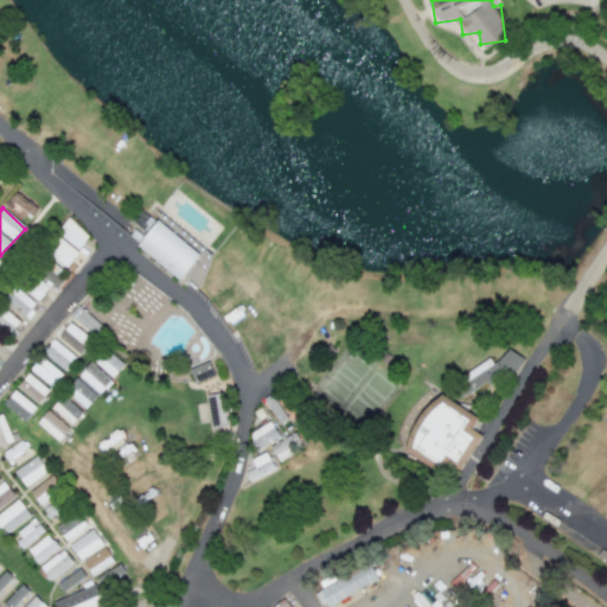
[(78,249),(89,235),(68,218),(57,232),(78,249)]
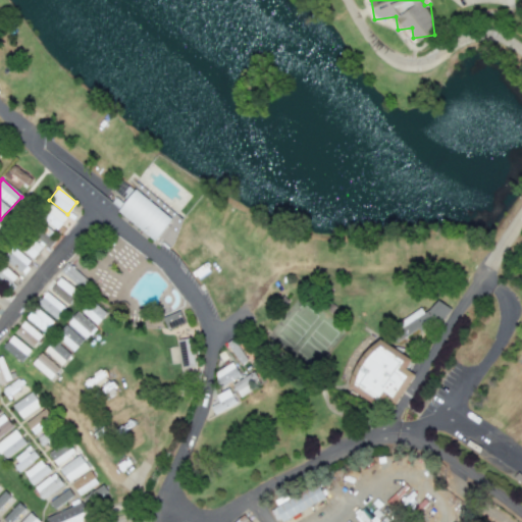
[(117,213),(155,241),(171,217),(135,191),(117,213)]
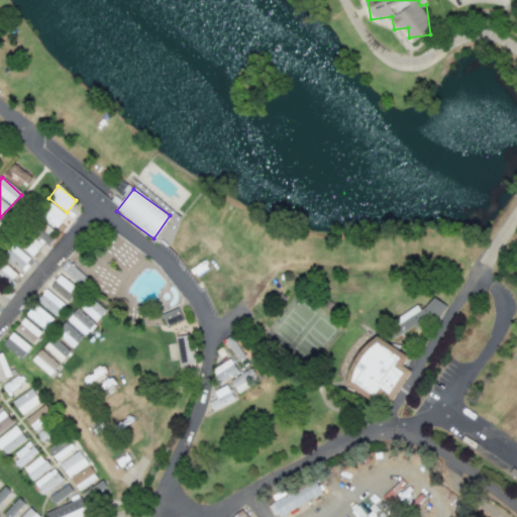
[(39,214),(56,228),(66,216),(49,203),(39,214)]
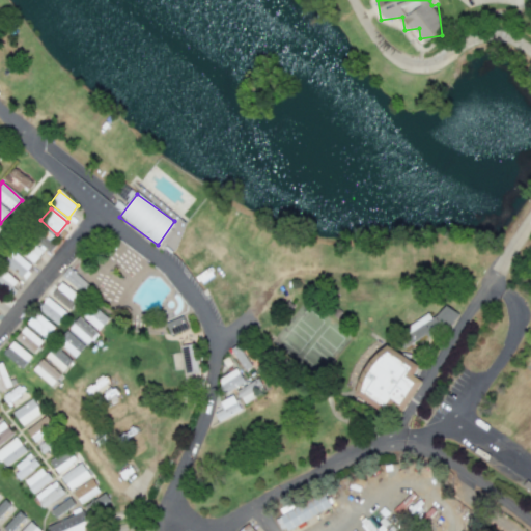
[(175,220),(159,246),(169,252),(186,226),(175,220)]
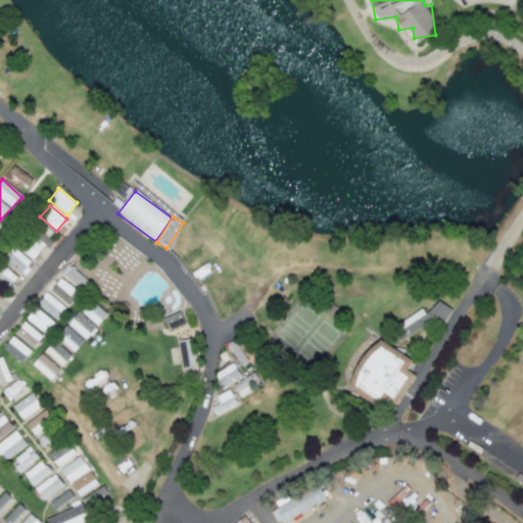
[(33,234),(44,244),(54,233),(43,223),(33,234)]
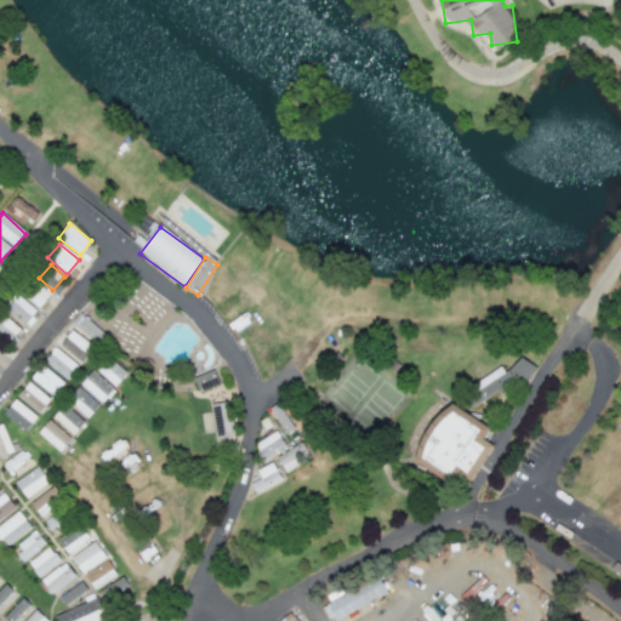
[(26,297),(38,308),(51,294),(38,283),(26,297)]
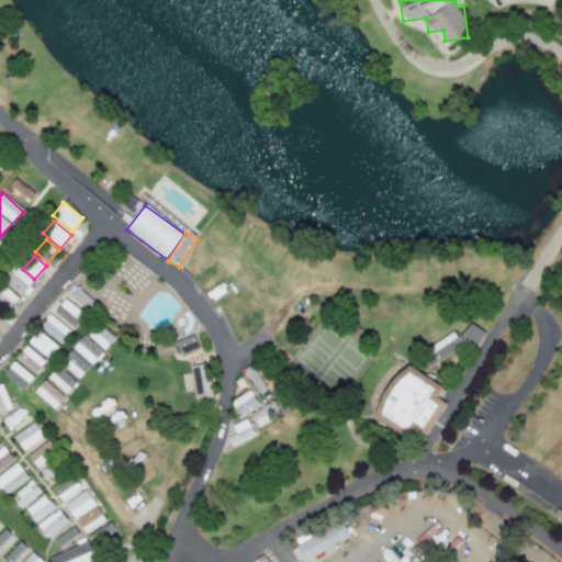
[(3,277),(20,293),(32,283),(15,266),(3,277)]
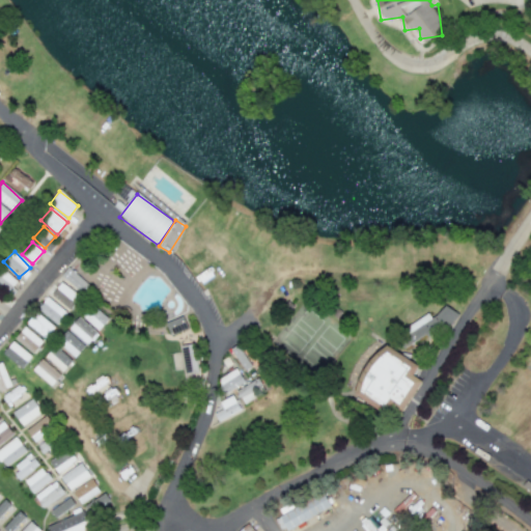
[(60,276),(84,296),(90,287),(67,268),(60,276)]
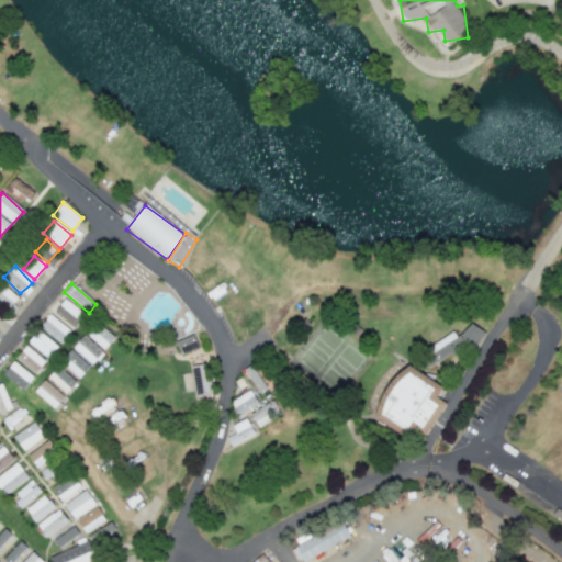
[(54,314),(76,328),(85,314),(63,300),(54,314)]
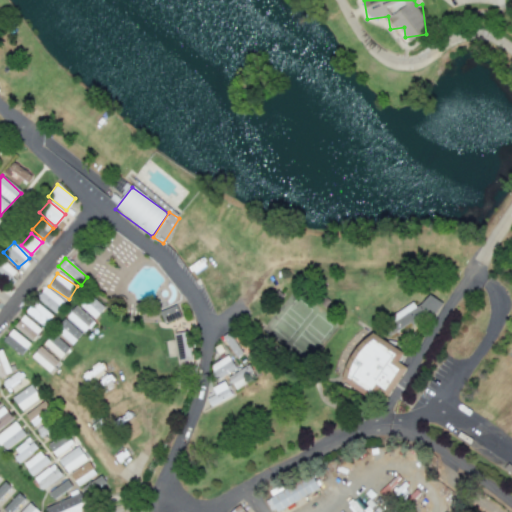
[(63,300),(44,287),(36,299),(55,312),(63,300)]
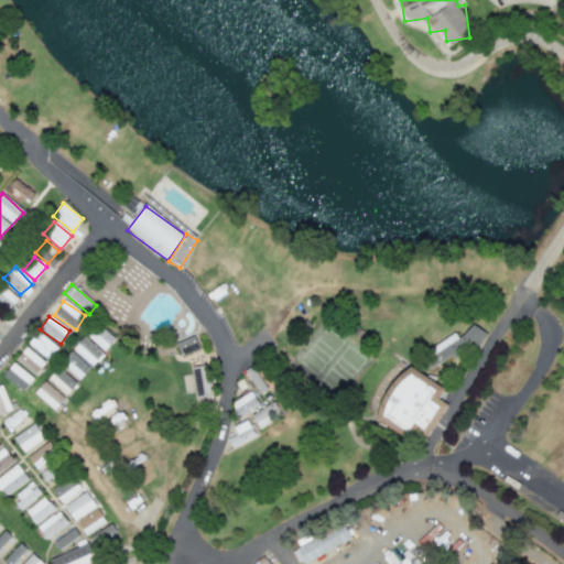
[(484,337),(475,323),(426,351),(430,356),(421,361),(427,371),(484,337)]
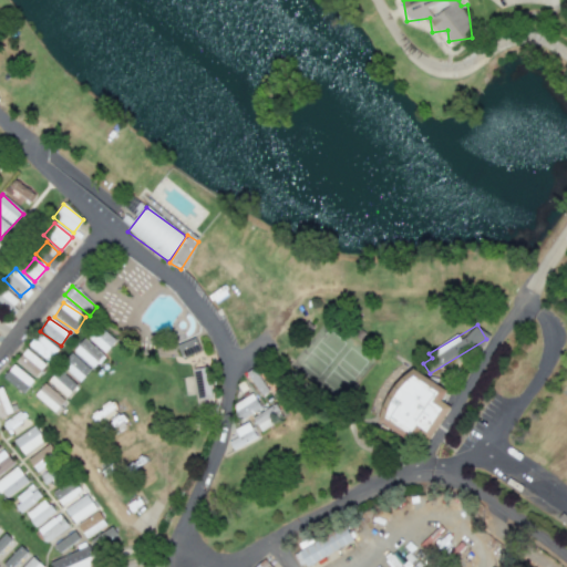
[(115,341),(99,327),(88,338),(104,353),(115,341)]
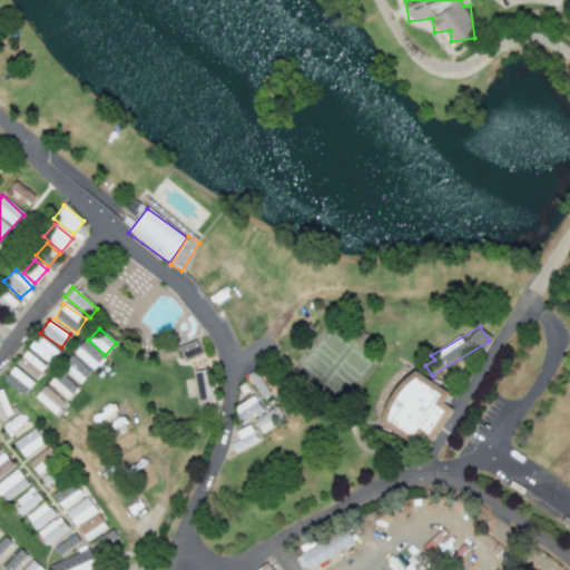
[(59,351),(37,336),(28,349),(50,364),(59,351)]
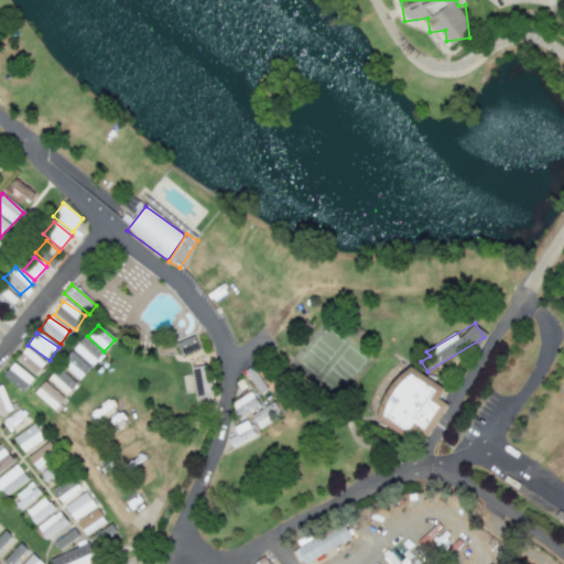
[(73,349),(94,367),(104,355),(84,337),(73,349)]
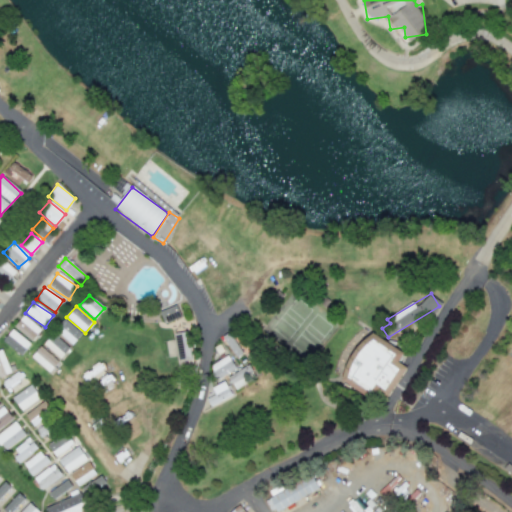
[(14,327),(32,341),(41,329),(23,315),(14,327)]
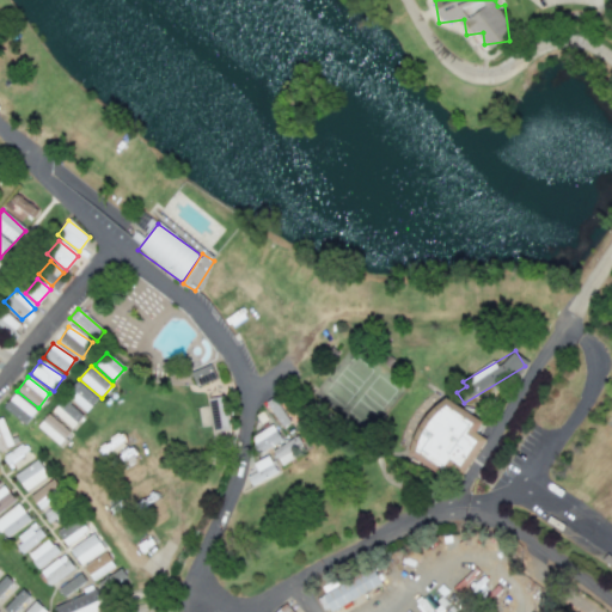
[(86,412),(97,399),(77,381),(66,395),(86,412)]
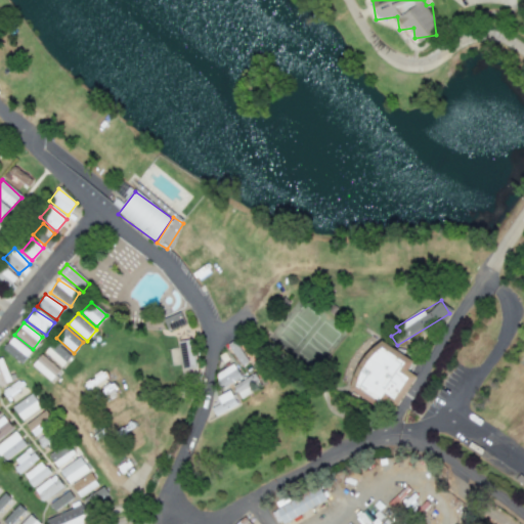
[(2,349),(20,364),(31,352),(12,337),(2,349)]
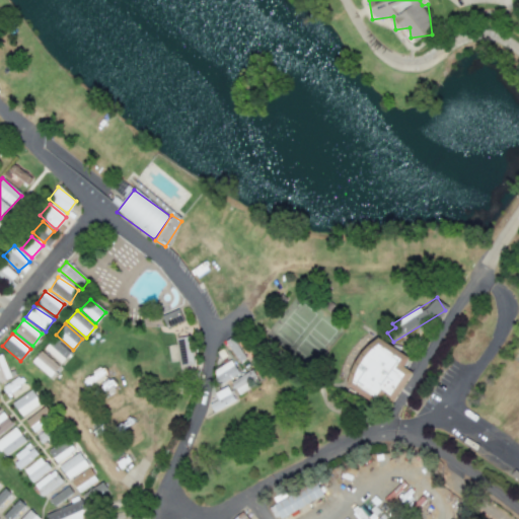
[(225,341),(237,363),(247,358),(235,336),(225,341)]
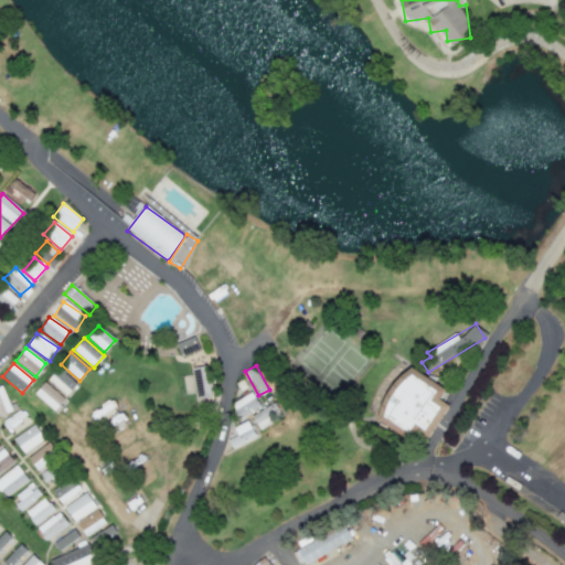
[(373,418),(405,438),(409,430),(426,440),(448,406),(438,400),(445,388),(406,365),(373,418)]
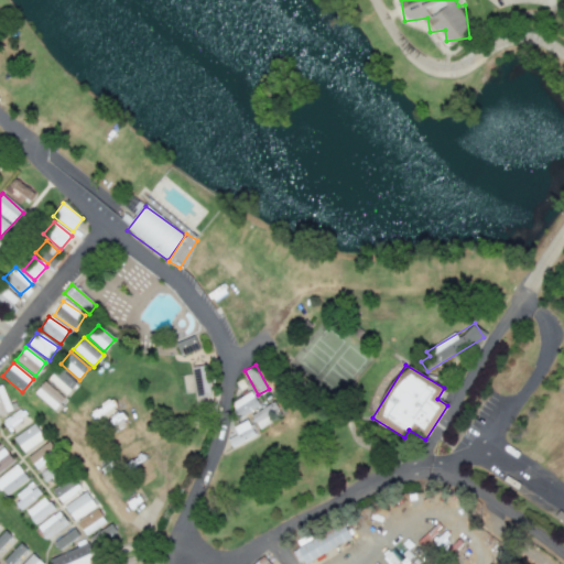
[(77,383),(58,367),(47,379),(66,396),(77,383)]
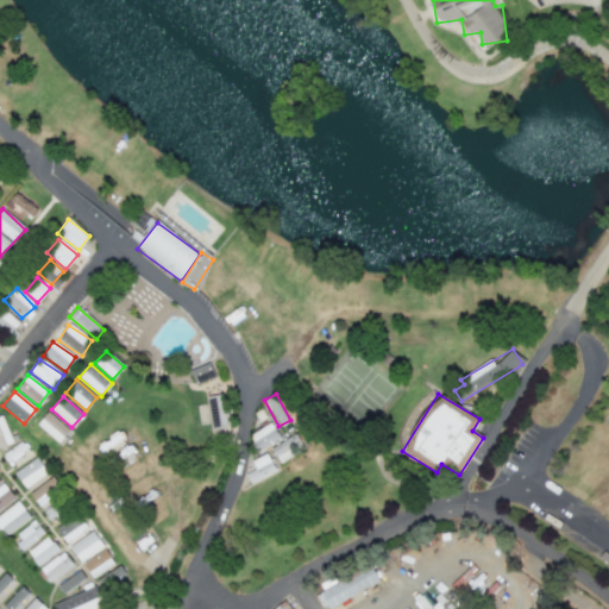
[(225,429),(223,396),(208,397),(211,431),(225,429)]
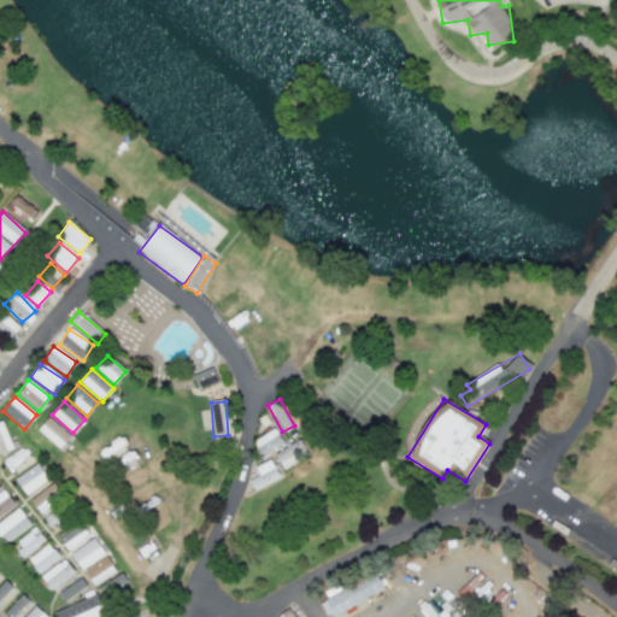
[(70,435),(48,417),(37,430),(59,448),(70,435)]
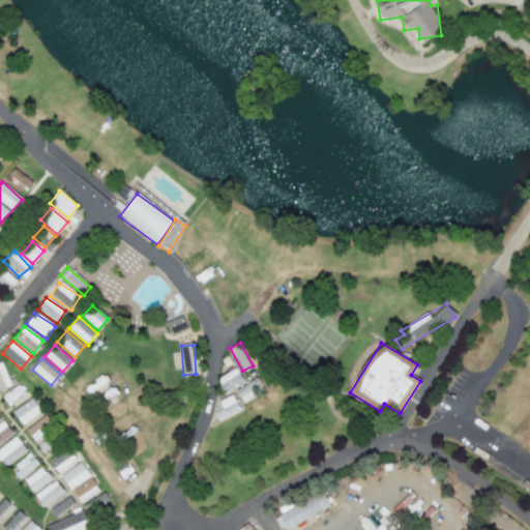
[(243,383),(236,369),(215,379),(223,393),(243,383)]
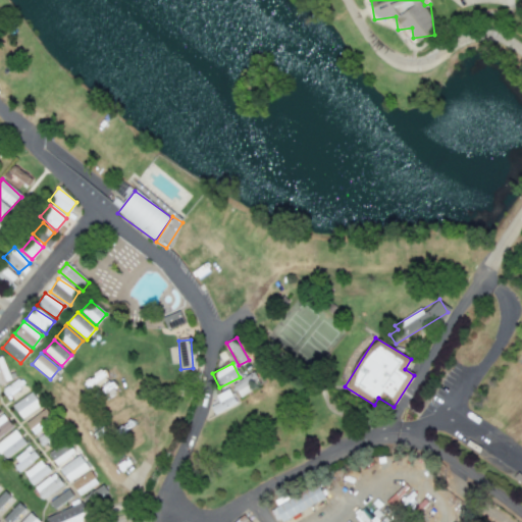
[(214,415),(237,405),(235,401),(261,388),(253,373),(228,384),(230,388),(215,396),(218,403),(210,407),(214,415)]
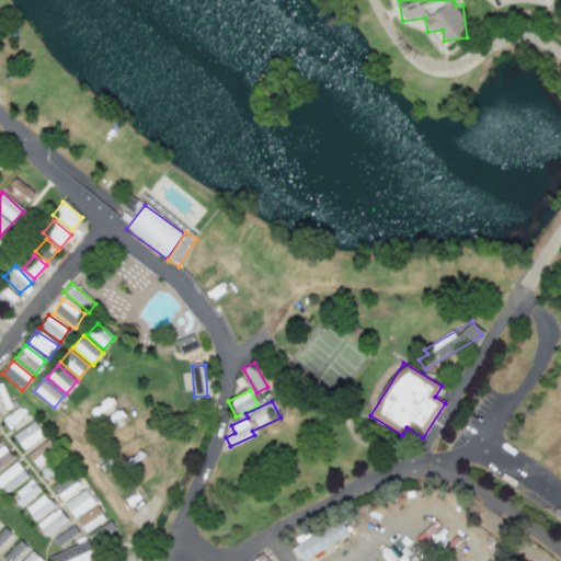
[(44,437),(34,422),(12,436),(23,451),(44,437)]
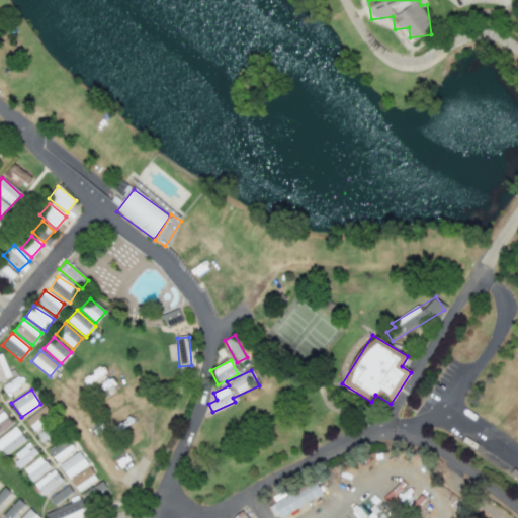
[(42,445),(57,436),(45,418),(51,414),(45,406),(25,419),(42,445)]
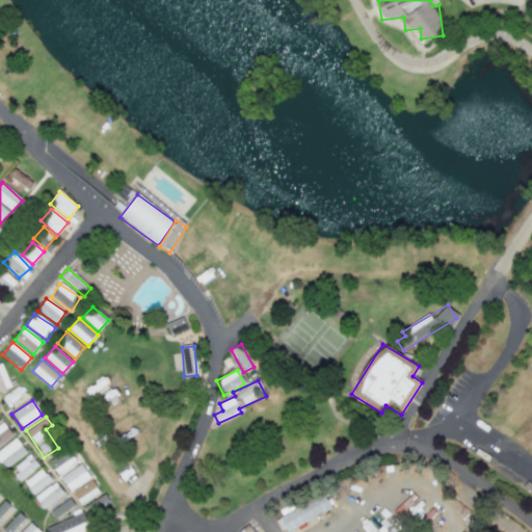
[(0,463),(3,469),(26,452),(15,436),(14,437),(3,423),(0,424),(0,463)]
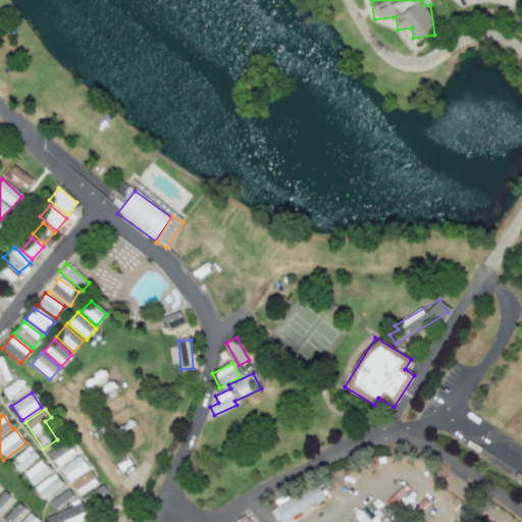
[(54,465),(74,456),(68,442),(48,453),(54,465)]
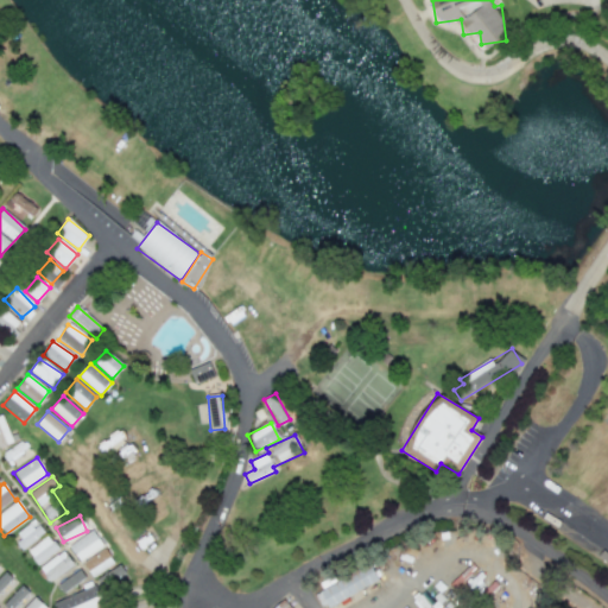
[(13,534),(23,549),(44,533),(35,520),(13,534)]
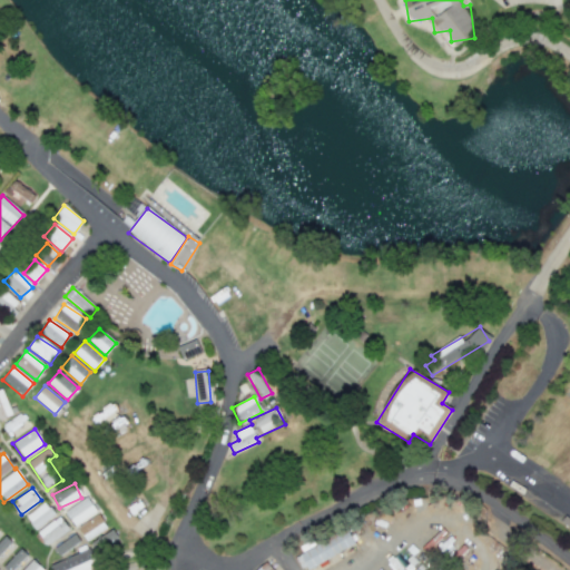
[(72,526),(96,514),(88,499),(65,510),(72,526)]
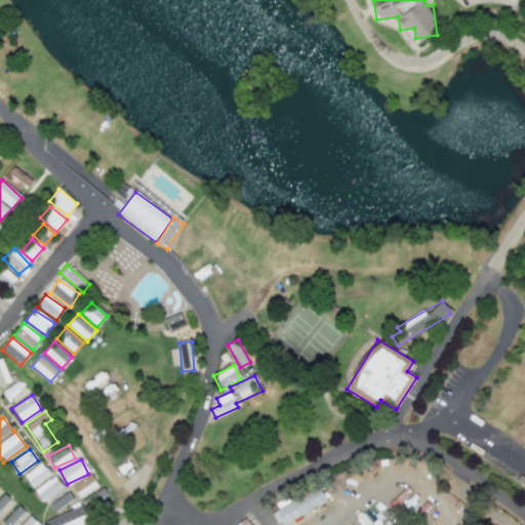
[(24,475),(32,488),(50,476),(42,463),(24,475)]
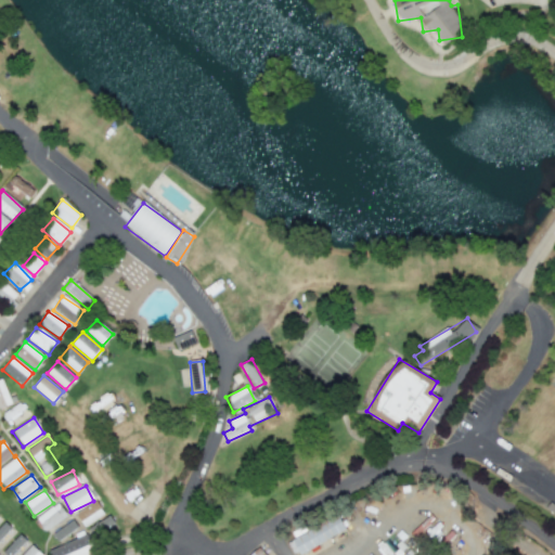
[(75,512),(82,527),(104,516),(97,502),(75,512)]
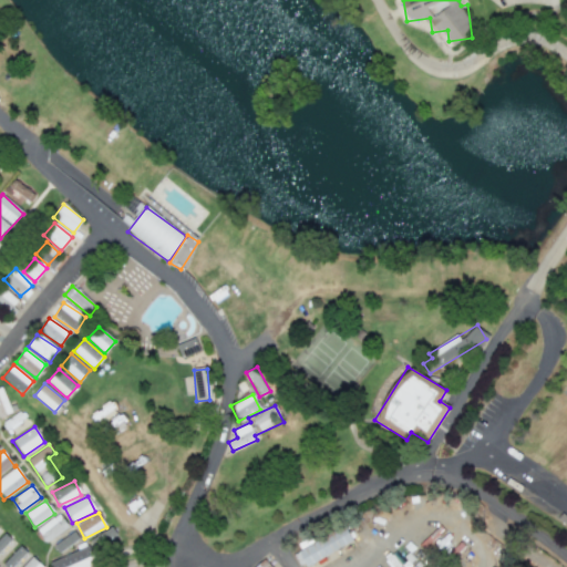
[(37,529),(45,543),(68,527),(59,514),(37,529)]
